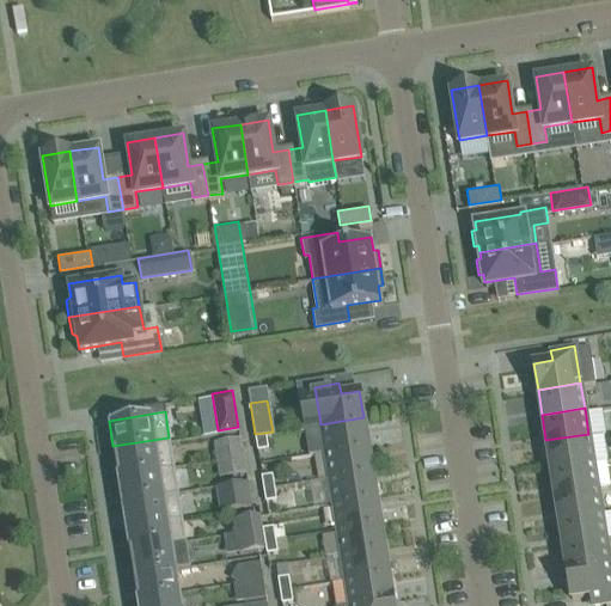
[(324,450),(367,442),(364,417),(321,424),(324,450)]
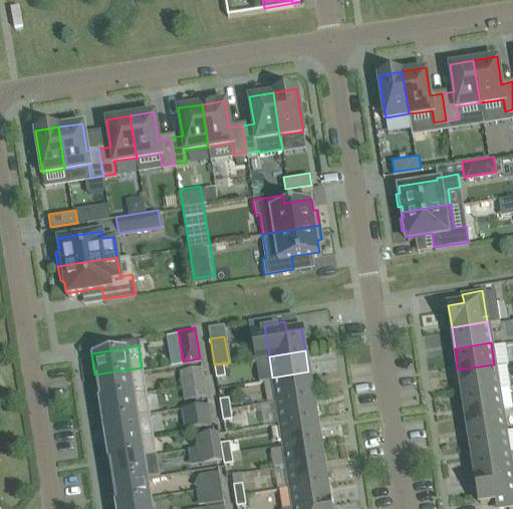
[(183,397),(206,394),(202,363),(179,366),(183,397)]
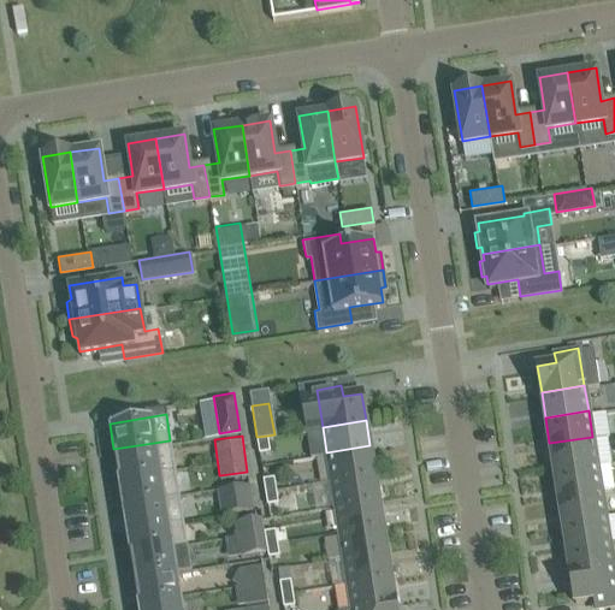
[(268,449),(267,436),(256,437),(258,450),(268,449)]
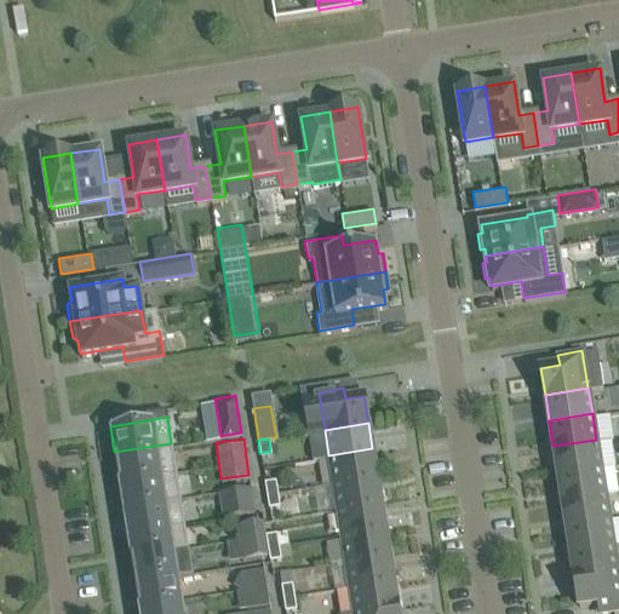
[(557,472),(600,465),(596,440),(552,446),(557,472)]
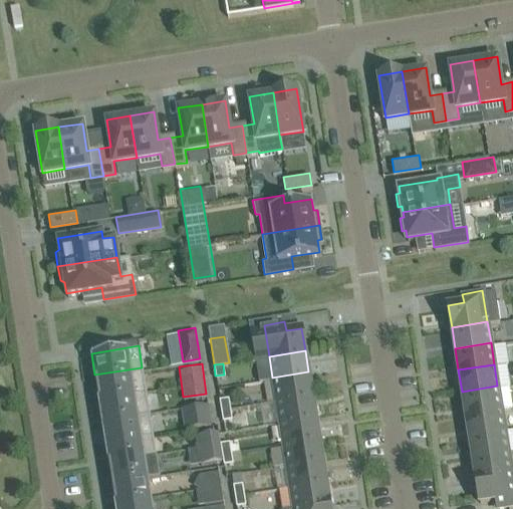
[(98,396),(146,389),(142,367),(94,374),(98,396)]
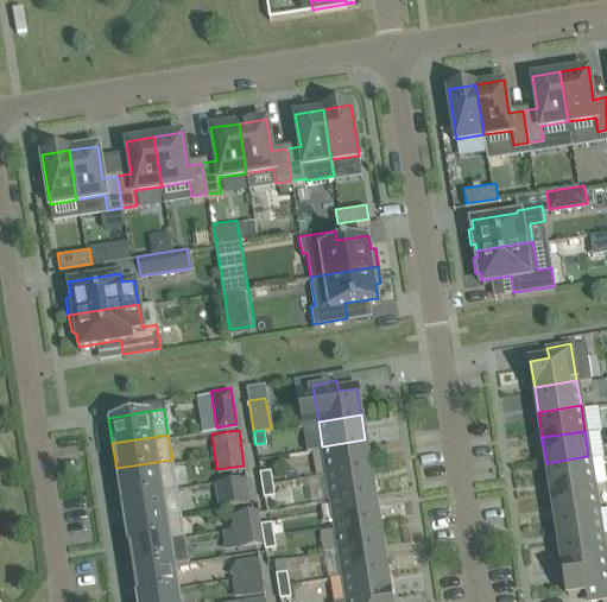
[(327,471),(368,466),(365,439),(322,447),(327,471)]
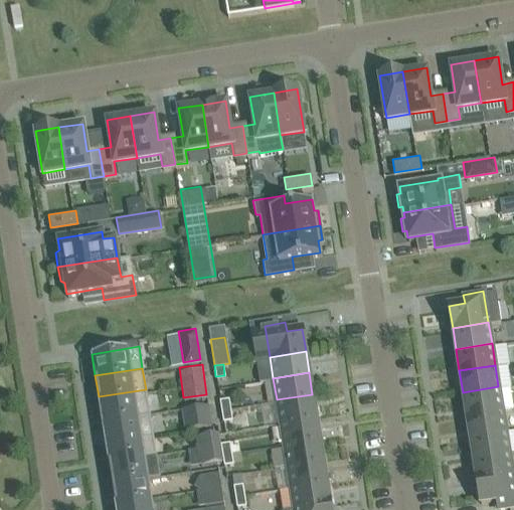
[(466,413),(502,408),(498,386),(463,392),(466,413)]
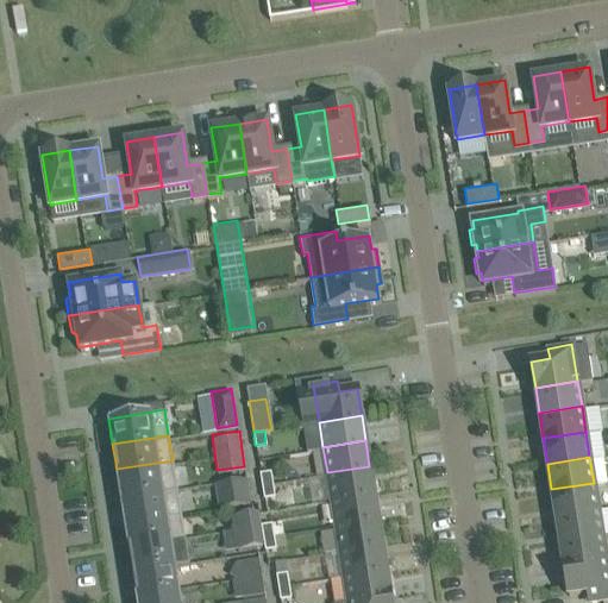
[(120,494),(176,484),(173,460),(117,469),(120,494)]
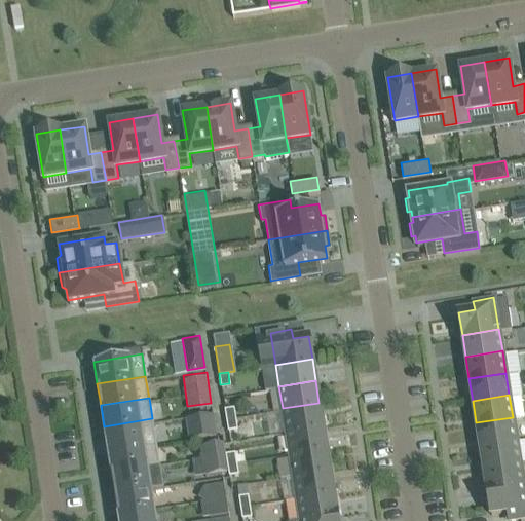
[(286,431),(323,424),(319,403),(283,408),(286,431)]
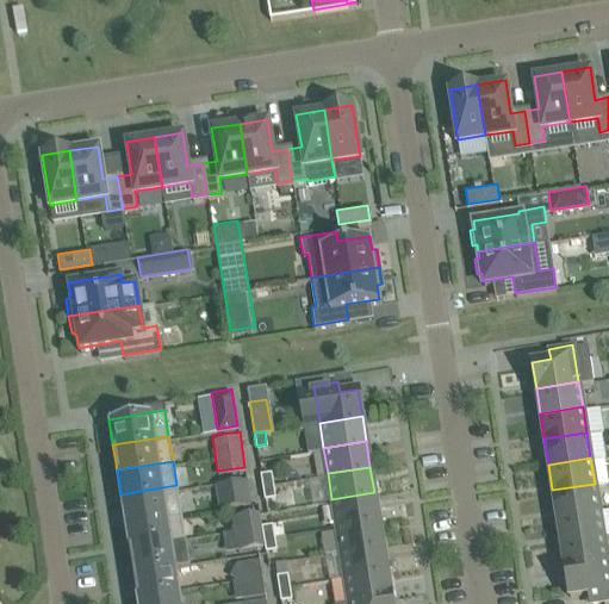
[(262,484),(273,483),(271,469),(260,472),(262,484)]
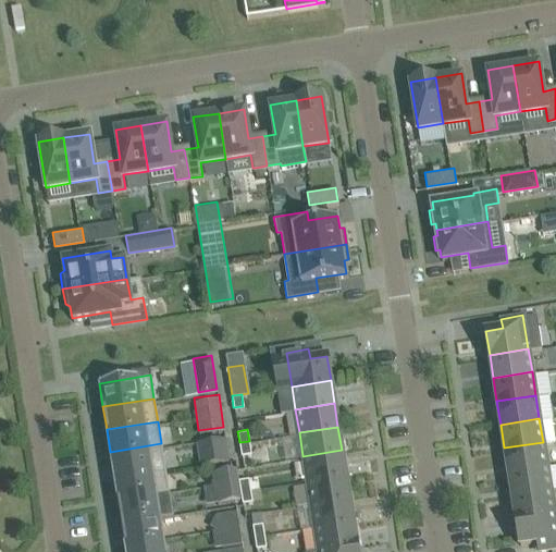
[(224,432),(195,440),(201,463),(230,455),(224,432)]
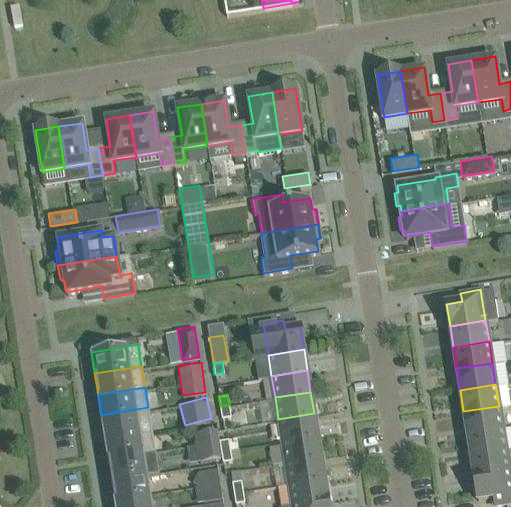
[(221,417),(230,415),(229,405),(220,406),(221,417)]
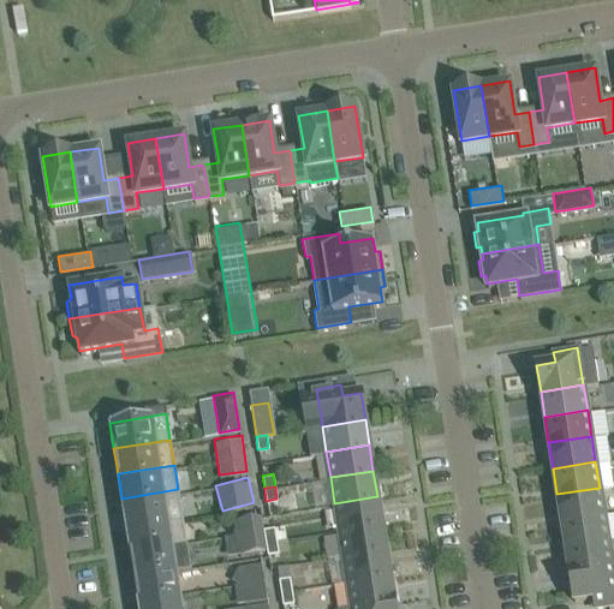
[(561,519),(603,513),(600,488),(556,494),(561,519)]
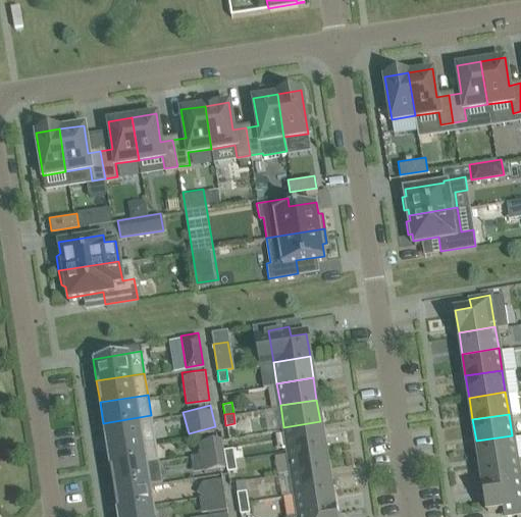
[(106,445),(154,436),(151,415),(103,423),(106,445)]
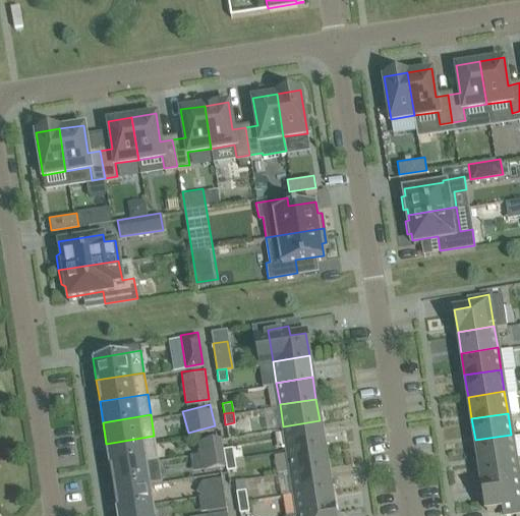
[(287,448),(323,442),(320,420),(283,426),(287,448)]
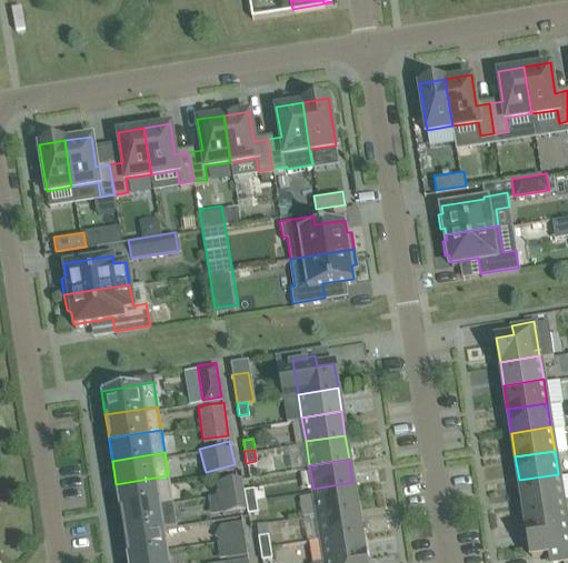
[(522,504),(561,498),(558,474),(519,480),(522,504)]
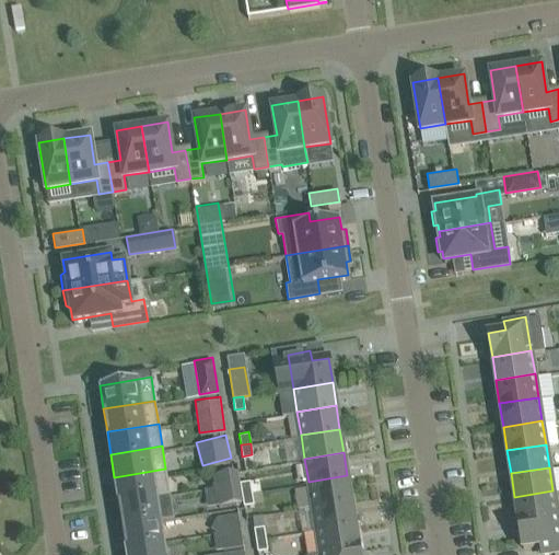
[(155,494),(156,495),(170,493),(165,469),(114,477),(118,499),(155,494)]
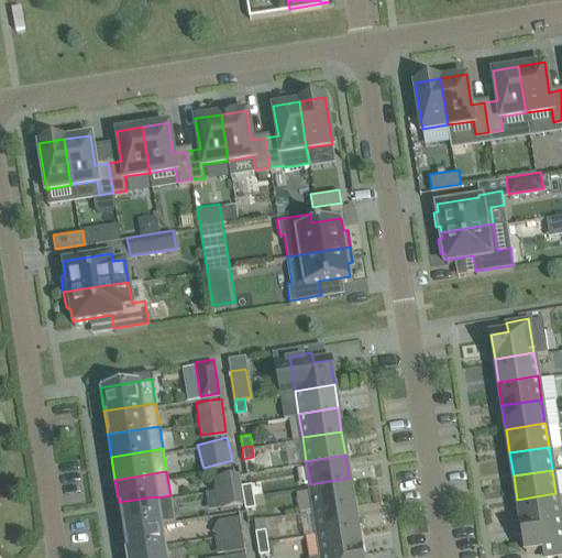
[(299,510),(313,507),(353,502),(349,478),(310,484),(310,487),(296,489),(299,510)]
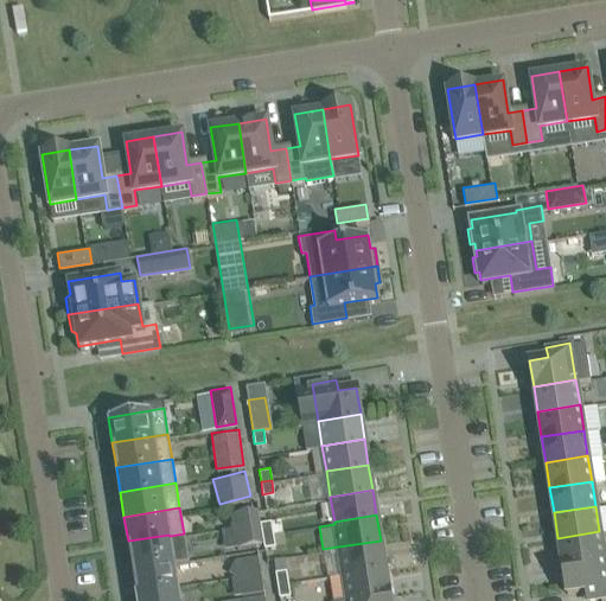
[(261,534),(272,531),(270,519),(260,520),(261,534)]
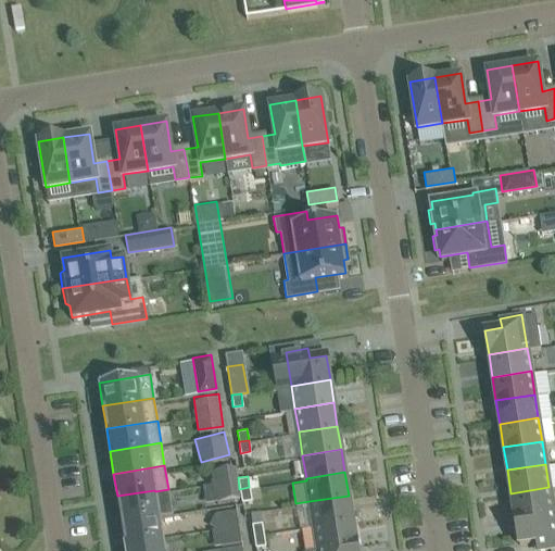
[(241,500),(251,499),(249,487),(239,489),(241,500)]
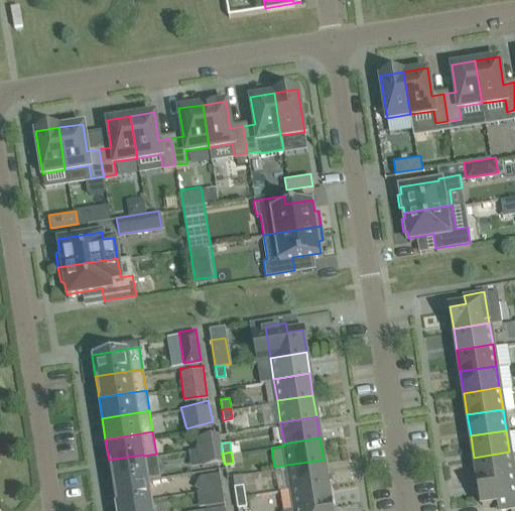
[(477,479),(513,474),(509,452),(474,458),(477,479)]
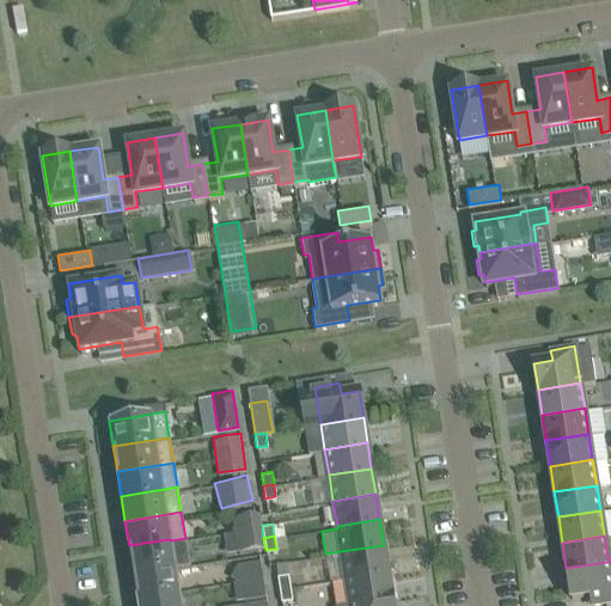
[(129,545),(133,570),(175,564),(189,562),(185,538),(171,540),(170,539),(129,545)]
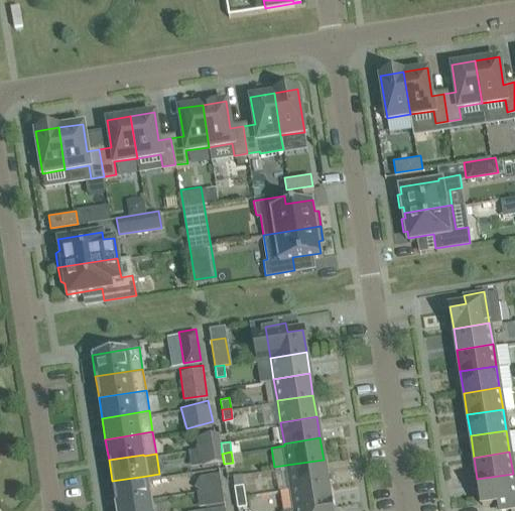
[(290,487),(327,481),(324,460),(287,465),(290,487)]
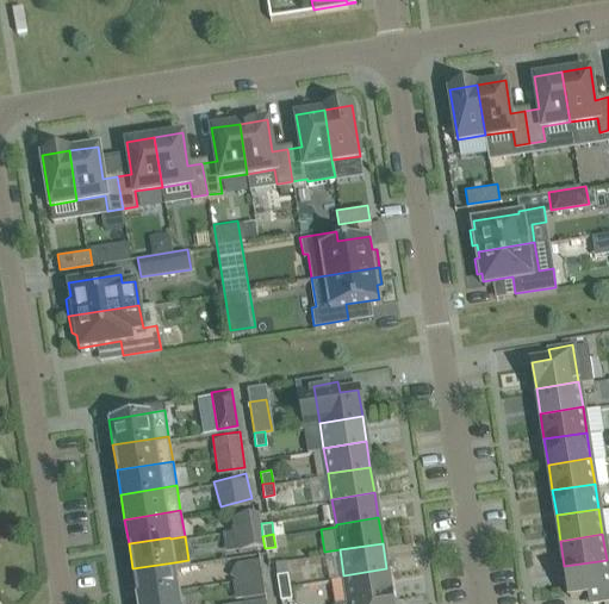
[(236,561),(238,576),(260,573),(258,558),(236,561)]
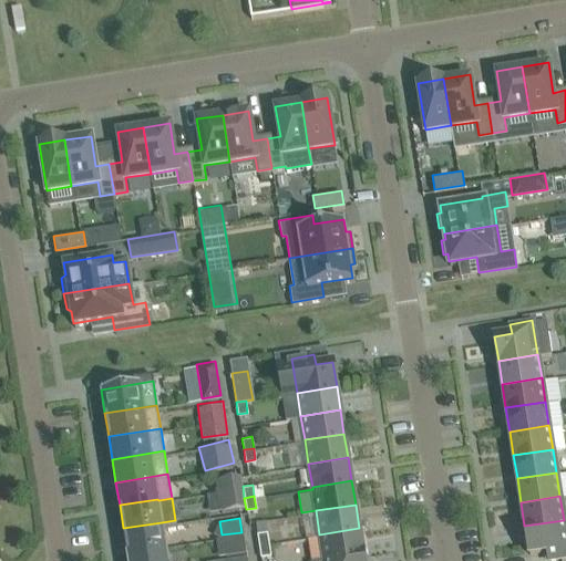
[(565,553),(565,533),(564,520),(524,526),(528,551),(545,548),(547,558),(565,553)]
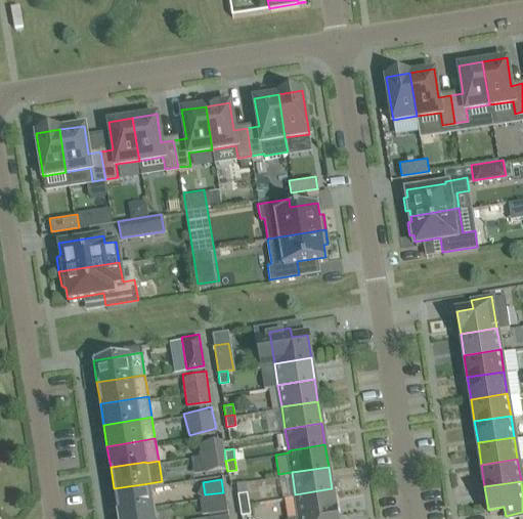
[(117,510),(153,505),(149,483),(114,488),(117,510)]
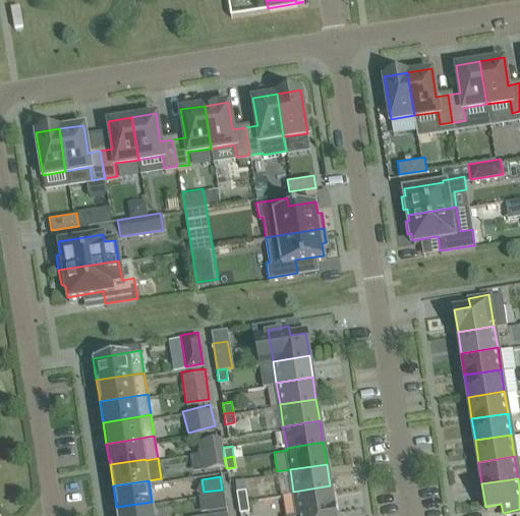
[(297,513),(333,507),(330,485),(293,492),(297,513)]
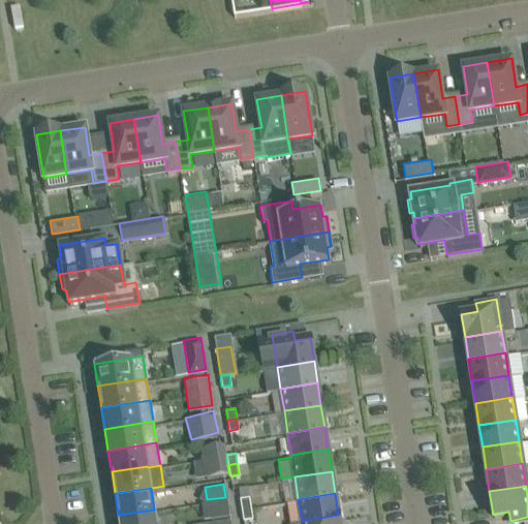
[(241,507),(250,506),(248,495),(239,497),(241,507)]
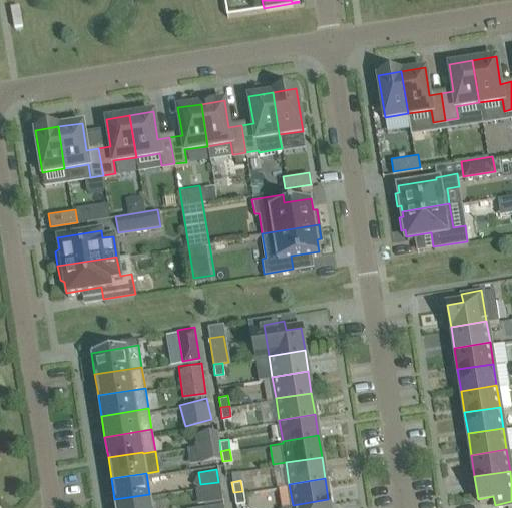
[(200,502),(221,499),(218,482),(200,484),(198,485),(200,502)]
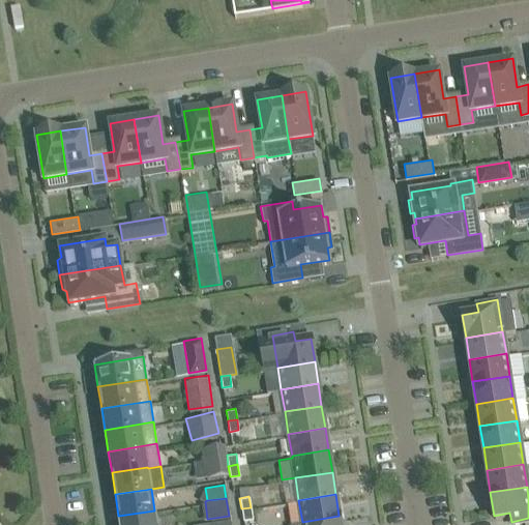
[(243,520),(253,518),(251,507),(241,508),(243,520)]
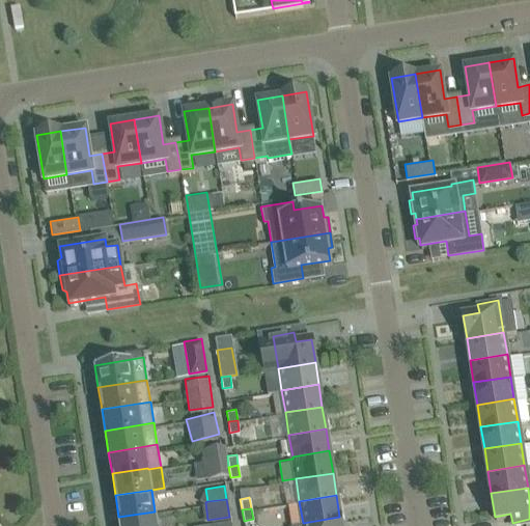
[(118,517),(119,525),(157,525),(155,511),(118,517)]
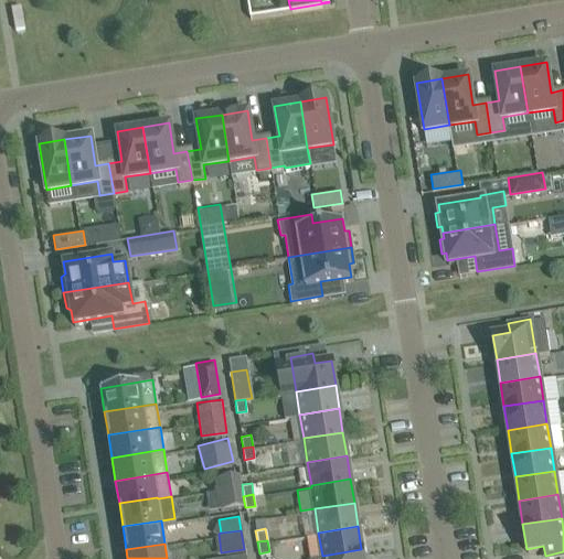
[(322,558),(362,558),(361,549),(322,556),(322,558)]
